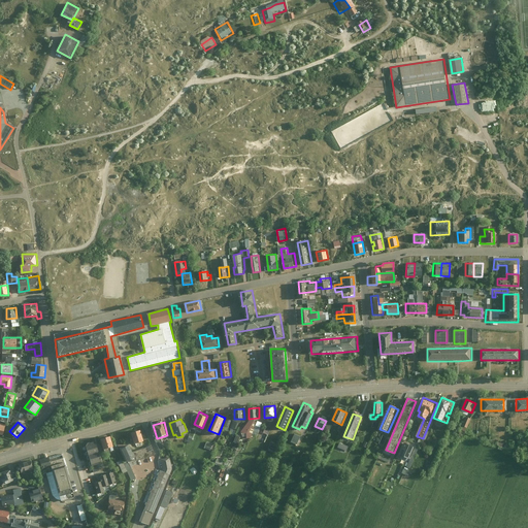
[(144,440),(141,430),(132,433),(136,443),(144,440)]
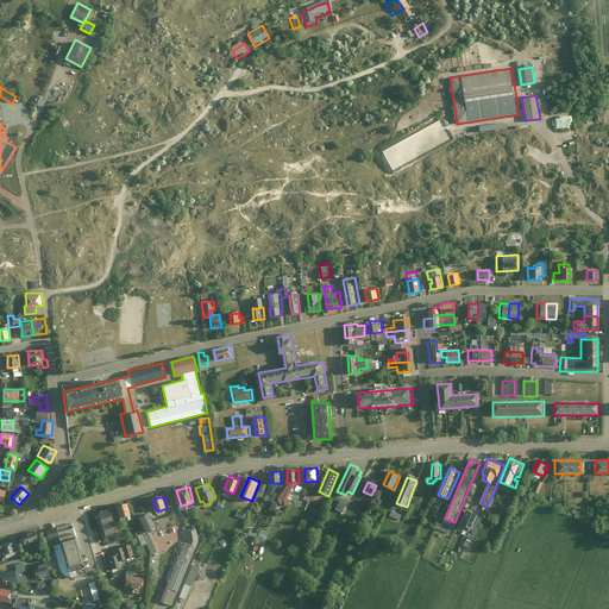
[(337,509),(344,513),(347,503),(340,500),(337,509)]
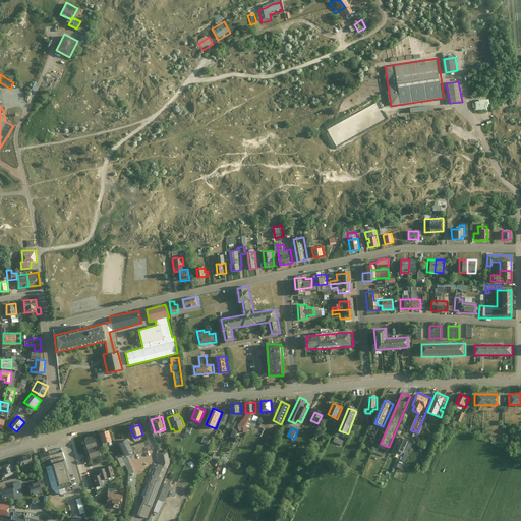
[(113,441),(110,430),(100,433),(103,443),(113,441)]
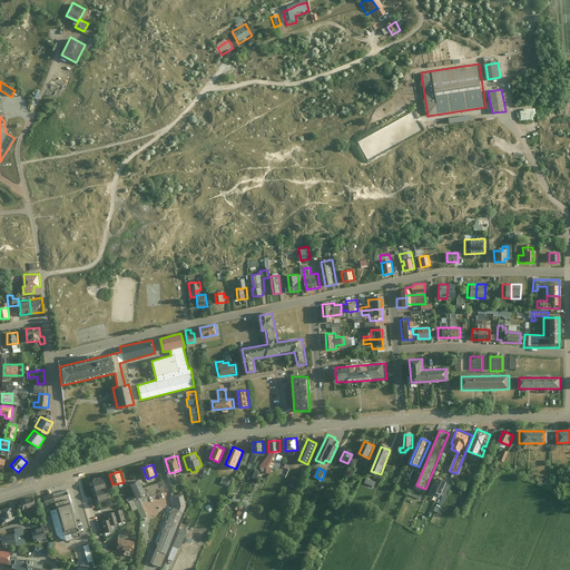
[(441,504),(444,505),(455,474),(452,473),(441,504)]
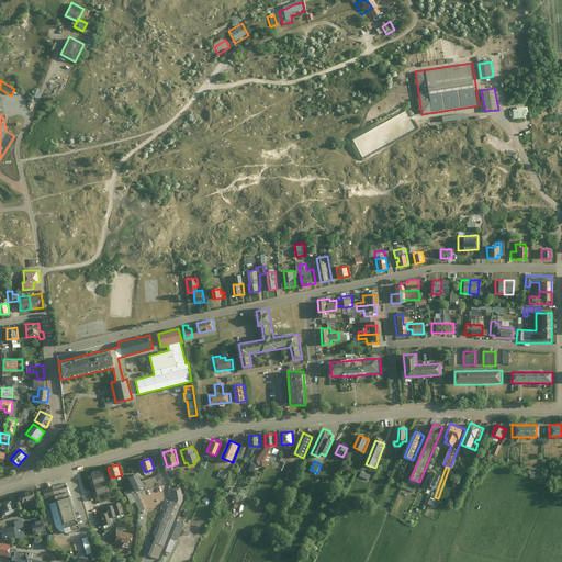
[(90,472),(94,483),(105,480),(102,469),(90,472)]
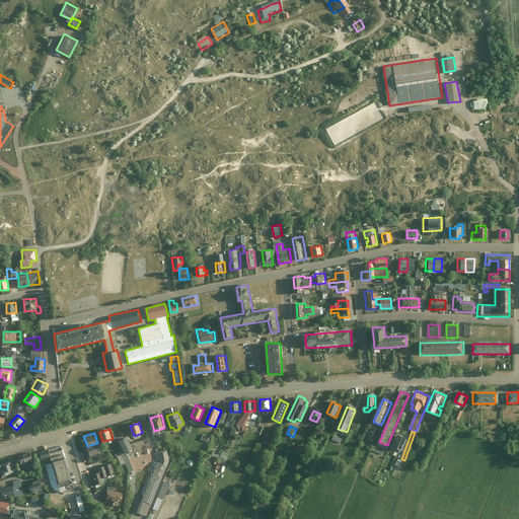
[(129,436),(118,440),(124,454),(134,450),(131,443),(129,436)]
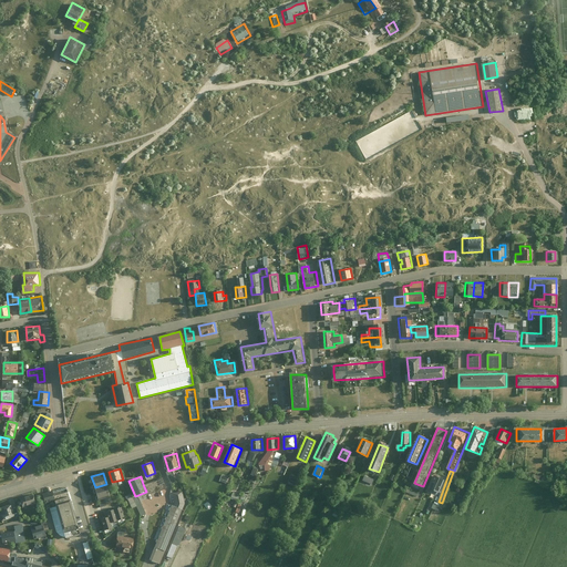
[(167,487),(164,477),(143,484),(146,492),(147,494),(167,487)]
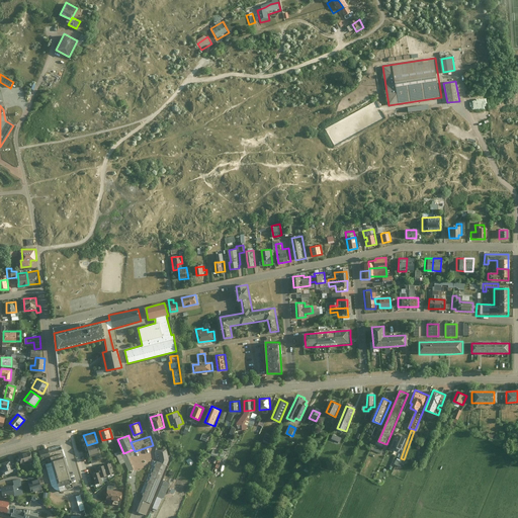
[(390,444),(387,449),(396,452),(400,441),(392,438),(392,439),(391,438),(387,444),(390,444)]
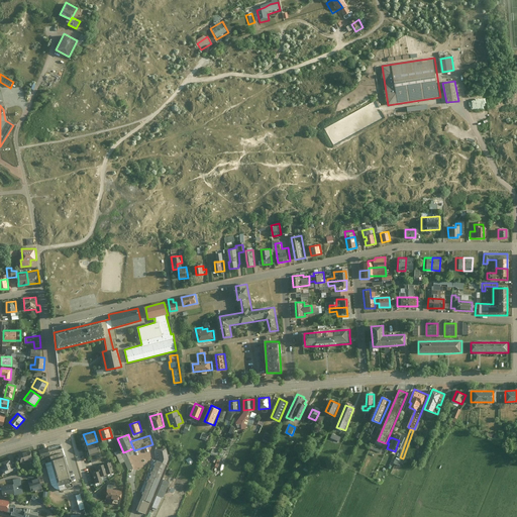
[(87,444),(90,454),(100,451),(97,441),(87,444)]
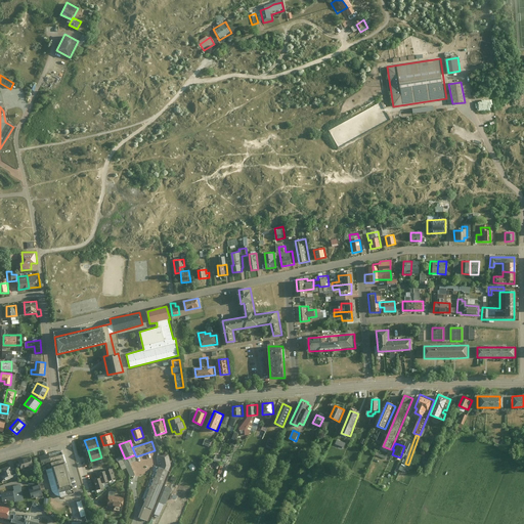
[(64,495),(77,491),(62,448),(48,452),(51,463),(53,468),(48,470),(54,492),(57,494),(61,495),(64,495)]
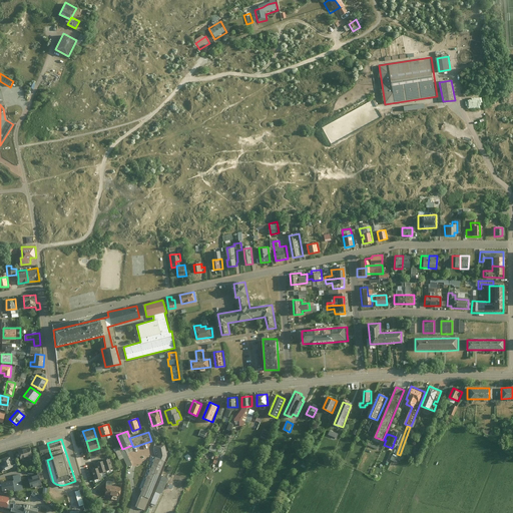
[(47,443),(39,446),(41,455),(50,453),(47,443)]
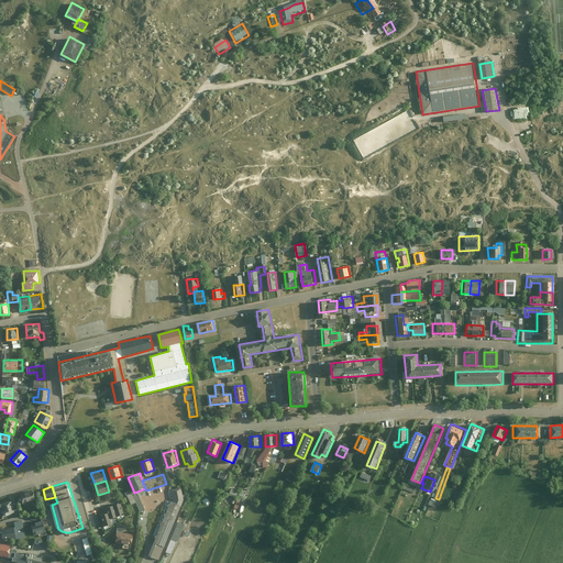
[(172,503),(180,506),(184,499),(181,487),(170,489),(174,499),(172,503)]
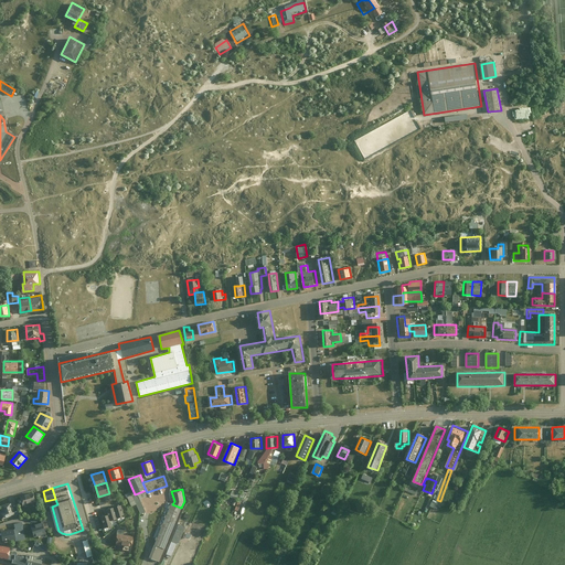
[(36,501),(34,491),(21,496),(23,504),(36,501)]
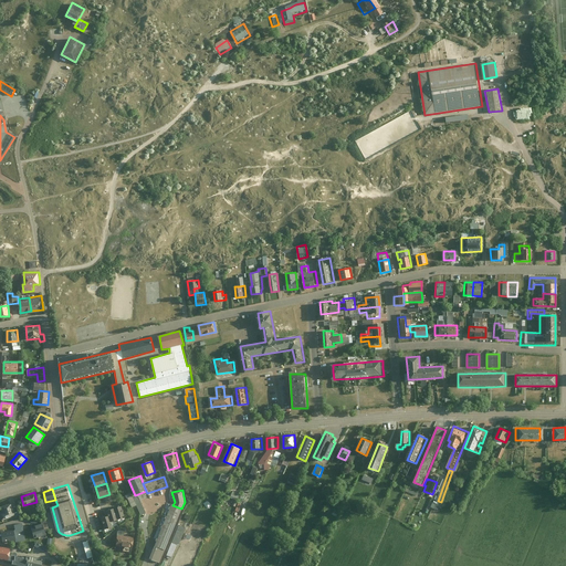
[(17,516),(12,502),(1,505),(3,512),(0,512),(0,513),(2,521),(17,516)]
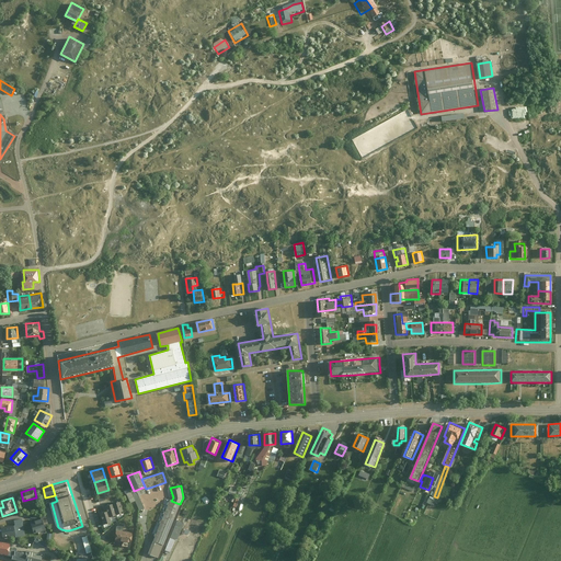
[(148,553),(160,558),(180,504),(171,501),(169,500),(148,553)]
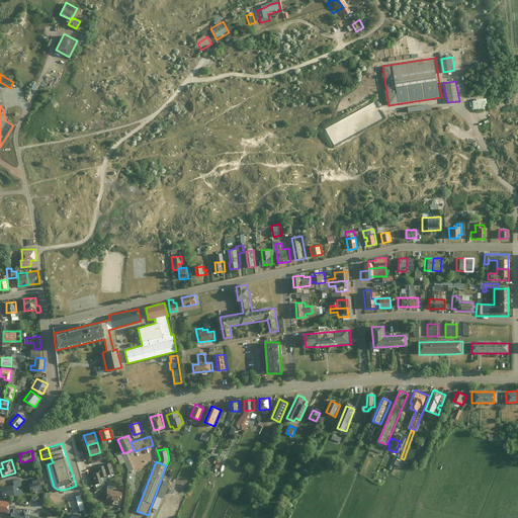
[(111,462),(105,464),(108,476),(115,473),(111,462)]
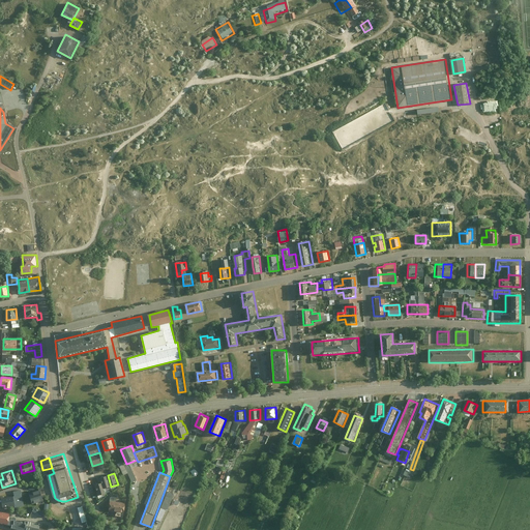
[(111,487),(108,475),(100,477),(102,482),(104,489),(111,487)]
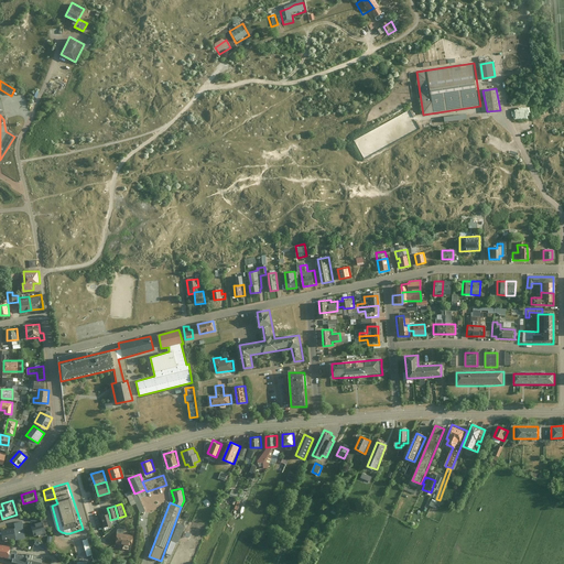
[(110,520),(109,513),(101,516),(105,527),(112,524),(110,520)]
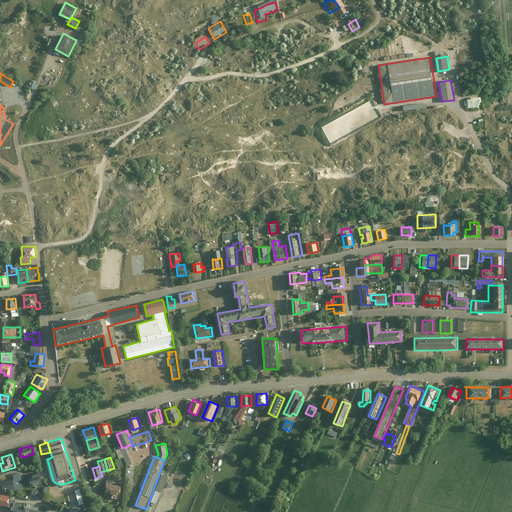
[(38,472),(28,476),(31,486),(42,483),(38,472)]
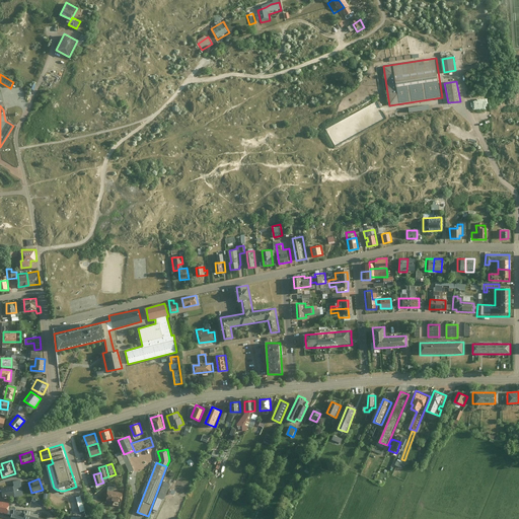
[(12,487),(14,496),(14,498),(23,496),(20,480),(12,482),(13,487),(12,487)]
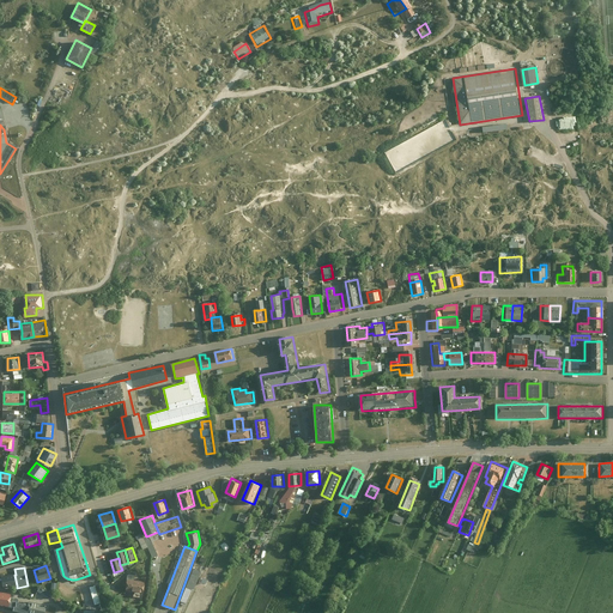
[(193,588),(195,588),(201,571),(193,568),(181,601),(187,604),(193,588)]
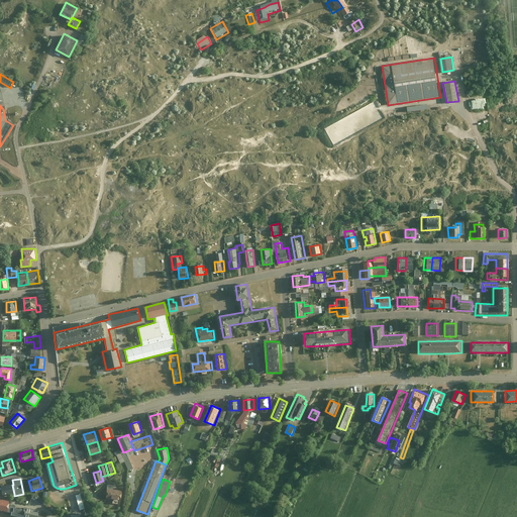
[(110,483),(107,485),(106,499),(121,500),(122,489),(114,488),(114,483),(110,483)]
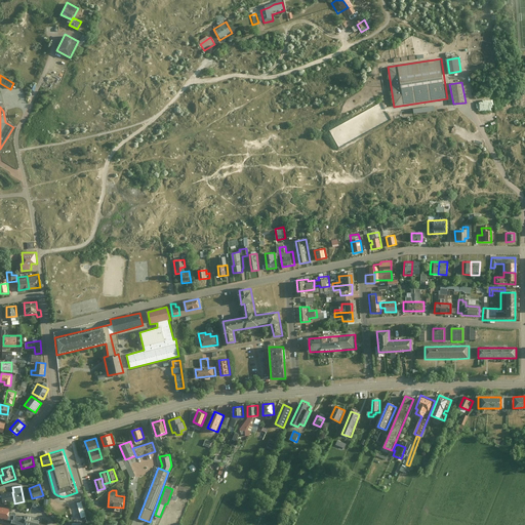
[(14,501),(12,492),(0,494),(1,497),(2,505),(14,501)]
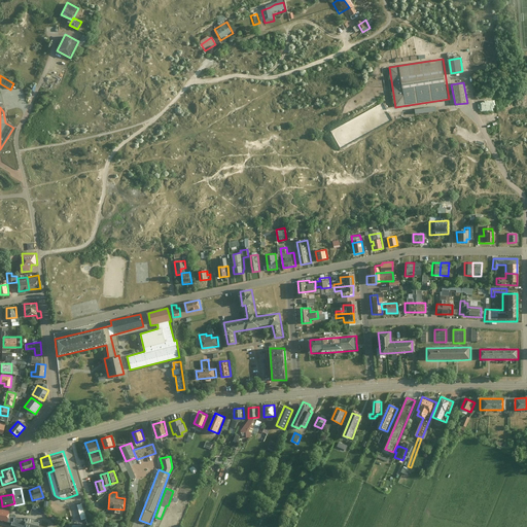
[(43,515),(46,511),(35,503),(33,507),(43,515)]
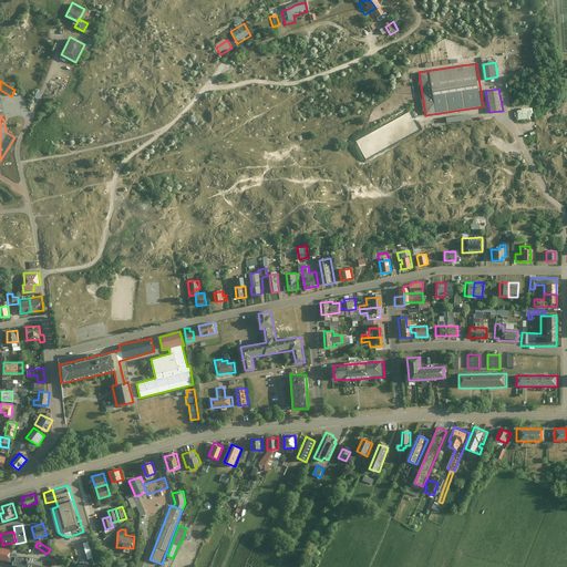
[(89,542),(83,543),(89,559),(93,557),(89,542)]
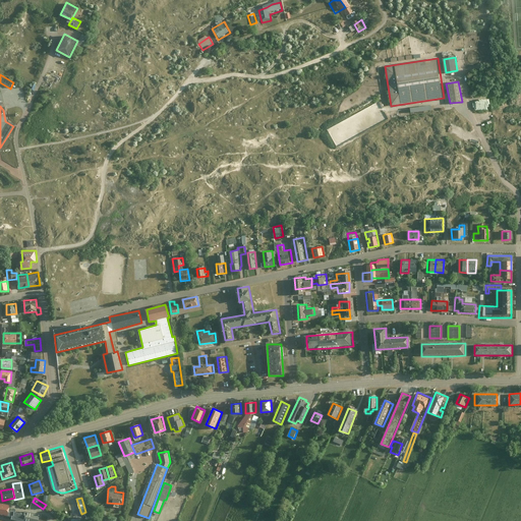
[(8,506),(0,504),(0,515),(7,516),(8,506)]
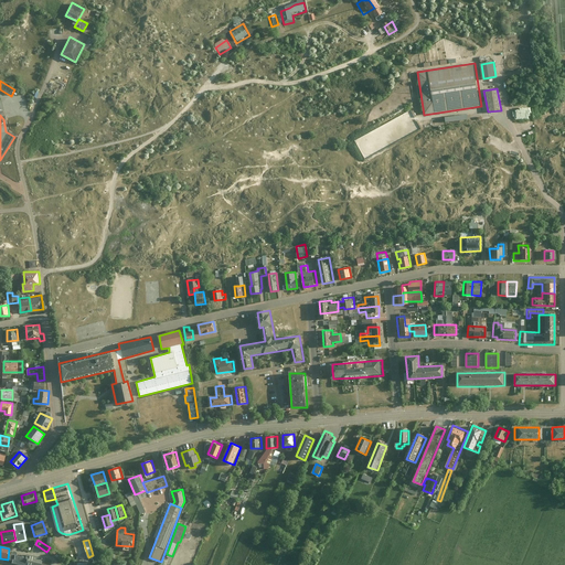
[(10,561),(27,564),(56,564),(42,562),(43,557),(24,554),(23,557),(11,554),(10,561)]
